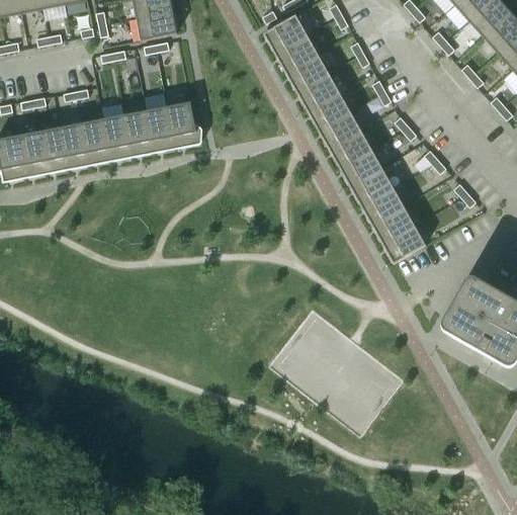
[(23,12),(20,0),(0,0),(0,8),(1,16),(23,12)]
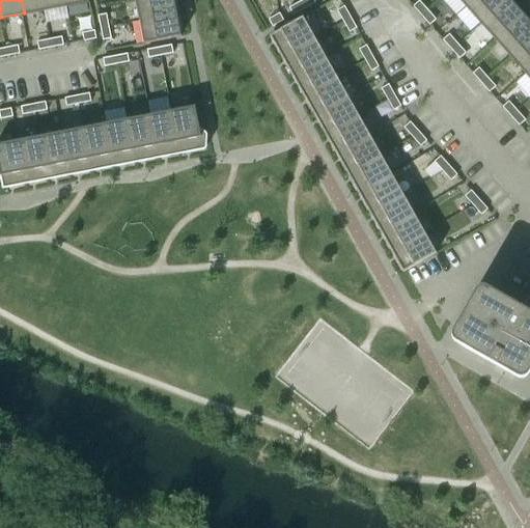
[(21,0),(24,12),(45,8),(44,0),(21,0)]
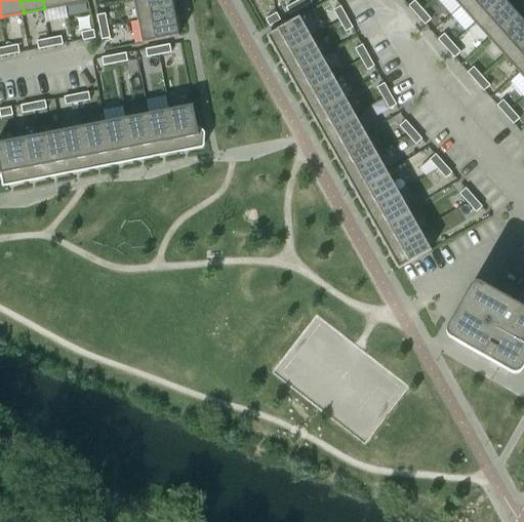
[(43,0),(44,8),(67,4),(66,0),(43,0)]
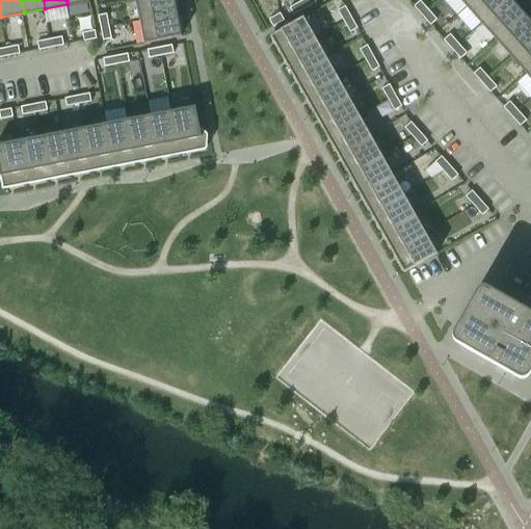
[(137,0),(140,18),(178,10),(176,0),(137,0)]
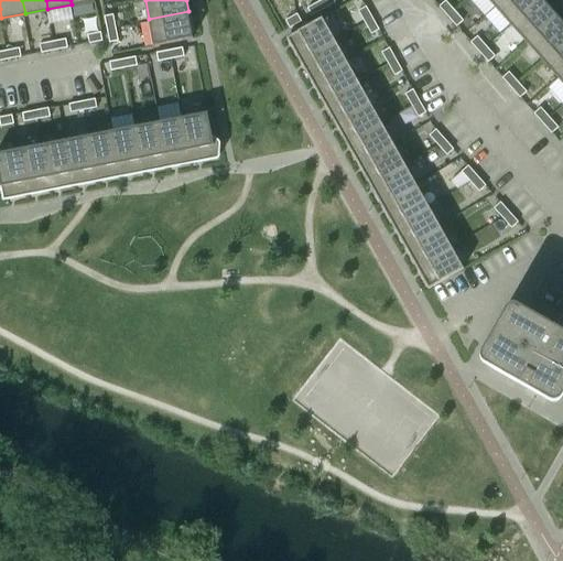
[(324,7),(321,0),(317,0),(307,6),(312,13),(324,7)]
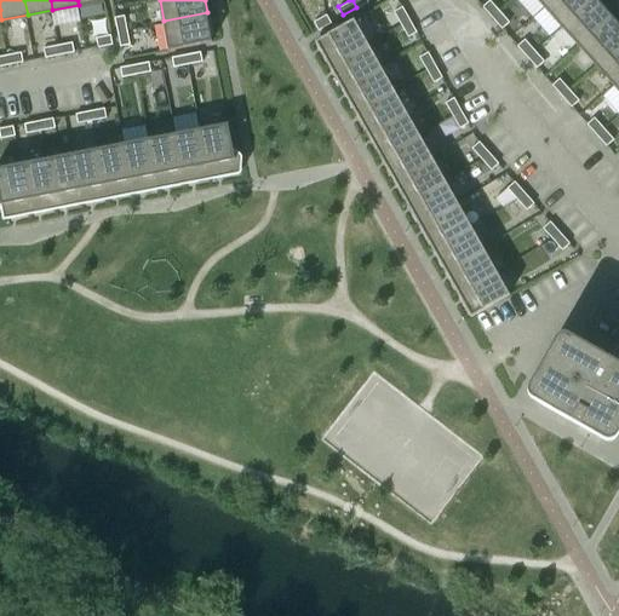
[(493,16),(500,9),(492,0),(489,0),(483,5),(493,16)]
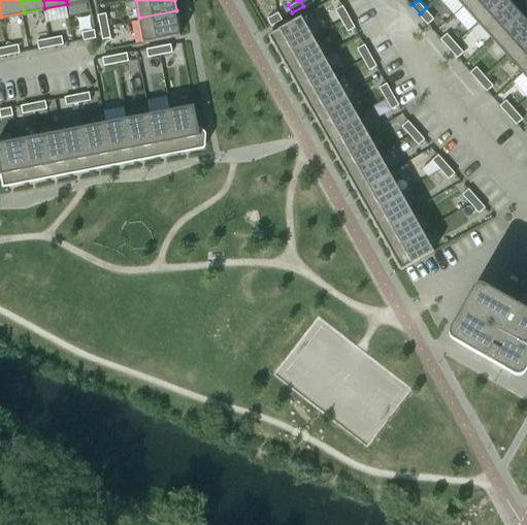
[(468,0),(463,4),(478,21),(501,0),(468,0)]
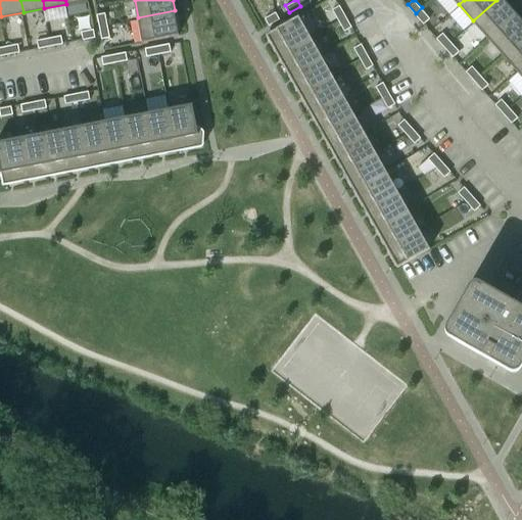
[(516,12),(505,0),(496,0),(473,20),(488,37),(516,12)]
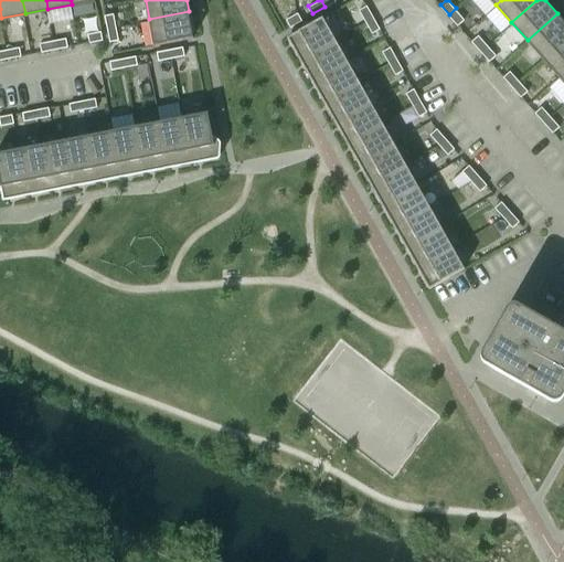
[(359,9),(365,20),(374,16),(368,4),(359,9)]
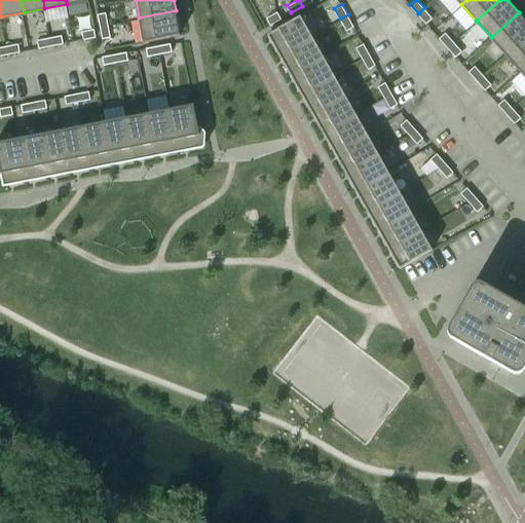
[(424,7),(418,13),(426,23),(433,17),(424,7)]
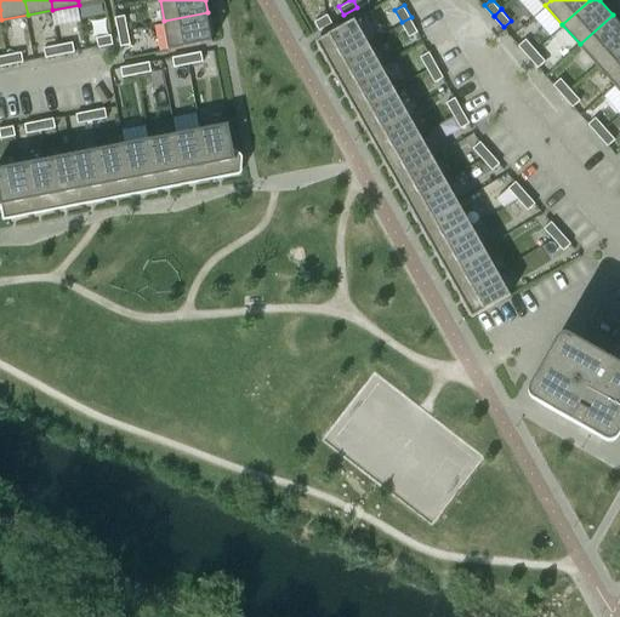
[(208,12),(164,21),(169,47),(212,39),(208,12)]
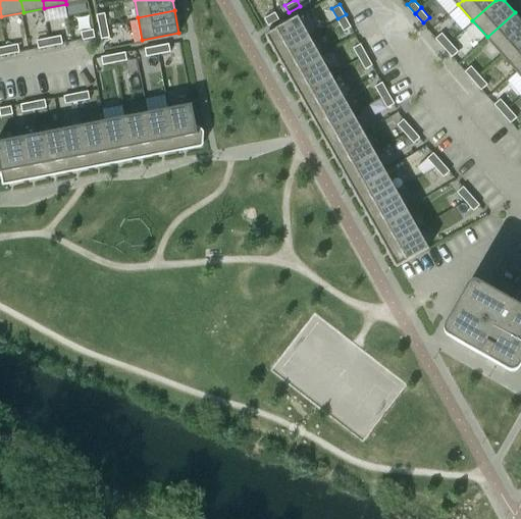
[(265,16),(269,24),(279,18),(275,10),(265,16)]
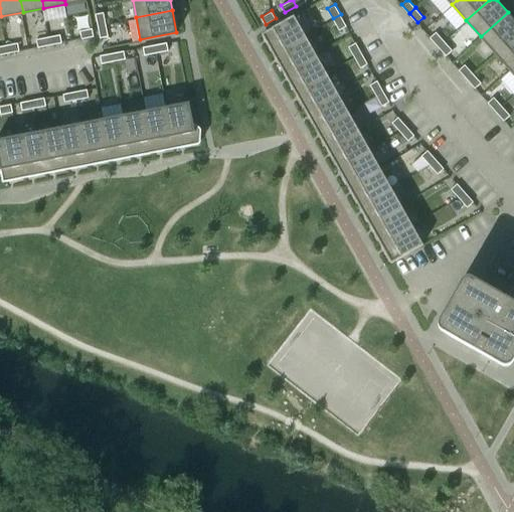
[(106,23),(104,11),(96,12),(98,24),(106,23)]
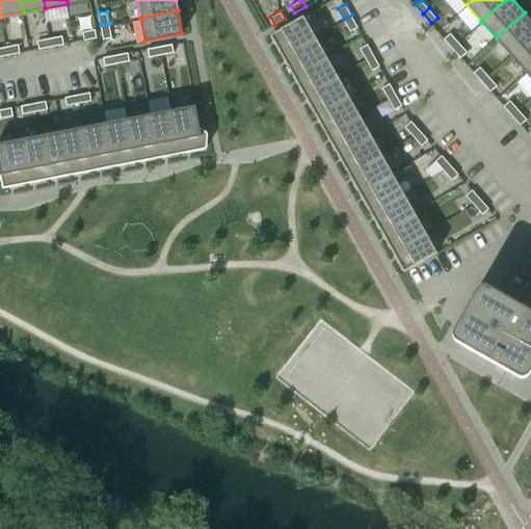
[(530,19),(525,12),(497,37),(511,55),(530,37),(530,19)]
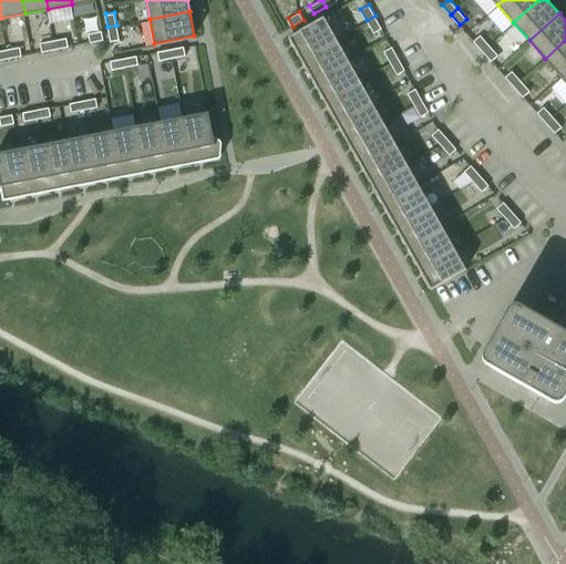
[(376,16),(367,20),(373,32),(382,28),(376,16)]
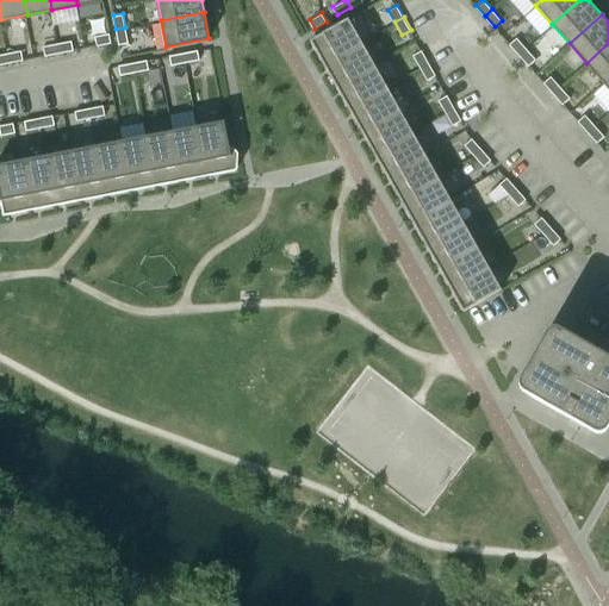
[(361,41),(348,18),(311,39),(324,62),(327,61),(361,41)]
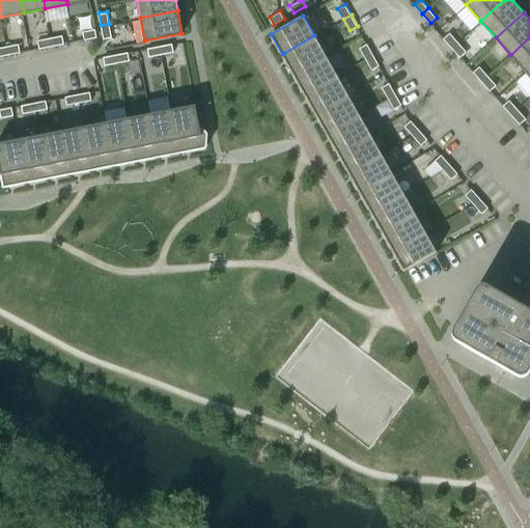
[(101,25),(103,37),(111,35),(109,24),(101,25)]
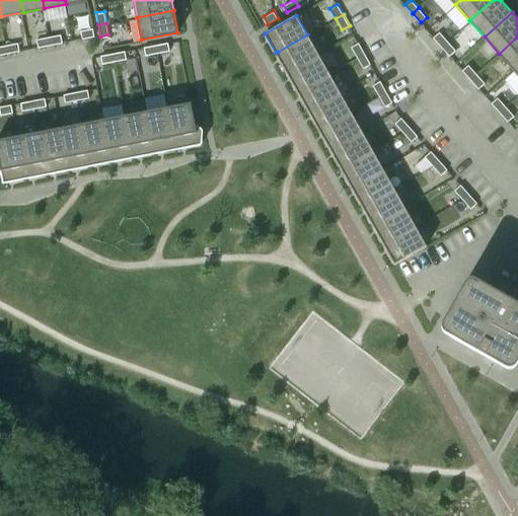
[(82,29),(83,38),(95,35),(94,27),(82,29)]
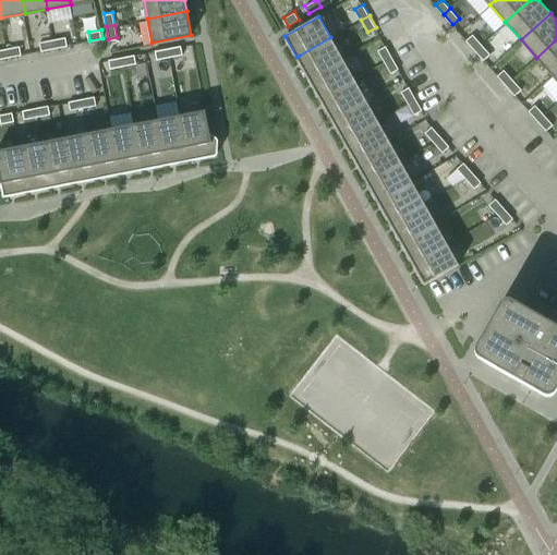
[(475,49),(482,44),(473,34),(467,39),(475,49)]
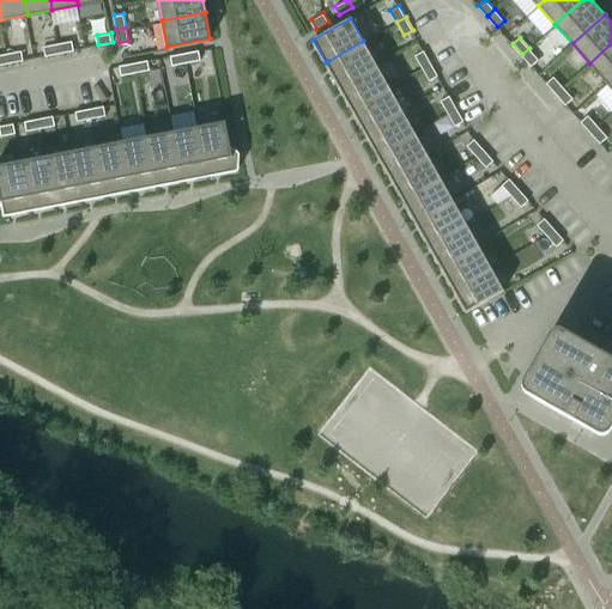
[(61,52),(74,49),(73,40),(59,42),(61,52)]
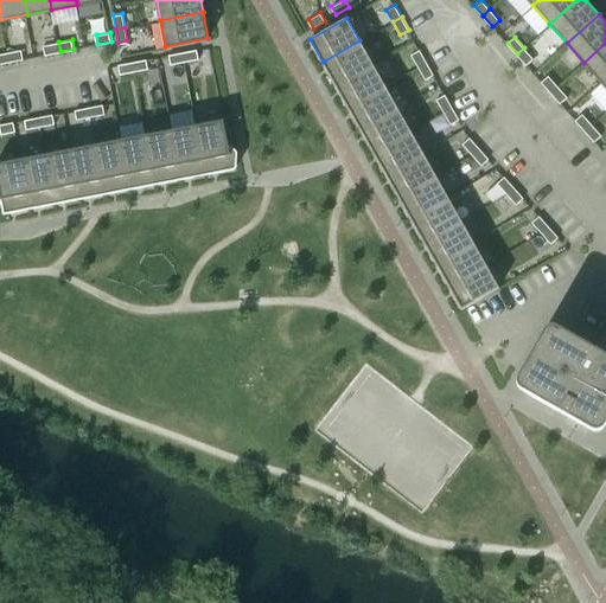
[(325,61),(323,62),(335,84),(337,83),(372,63),(359,40),(325,61)]
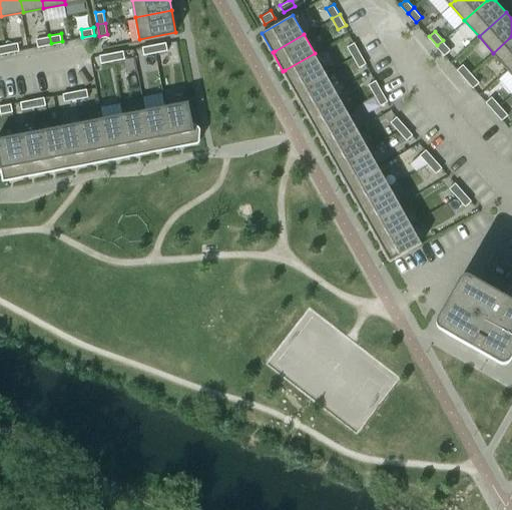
[(49,35),(38,38),(39,46),(51,43),(49,35)]
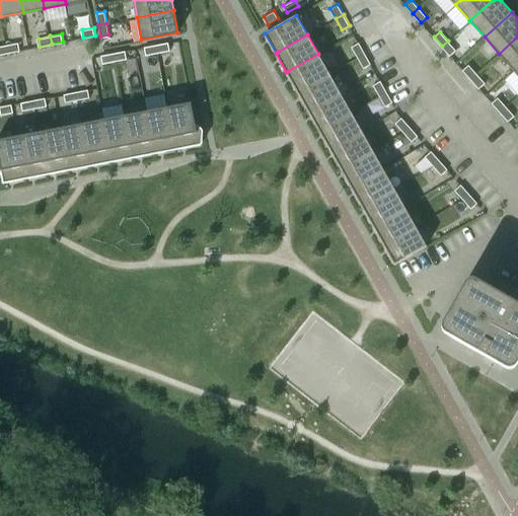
[(514,70),(517,66),(517,37),(499,54),(514,70)]
